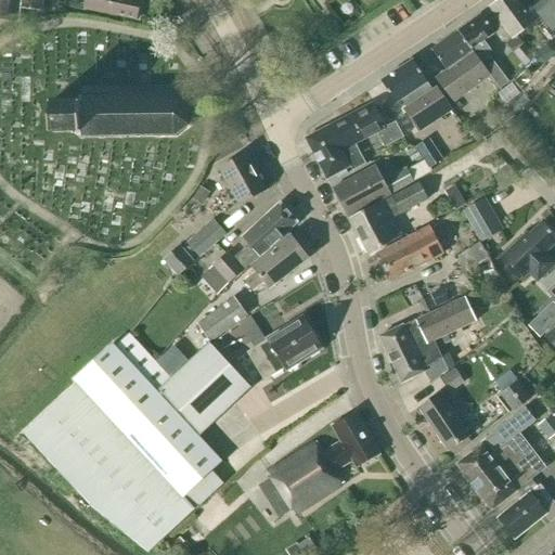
[(0,0),(0,21),(17,23),(20,0),(0,0)]
